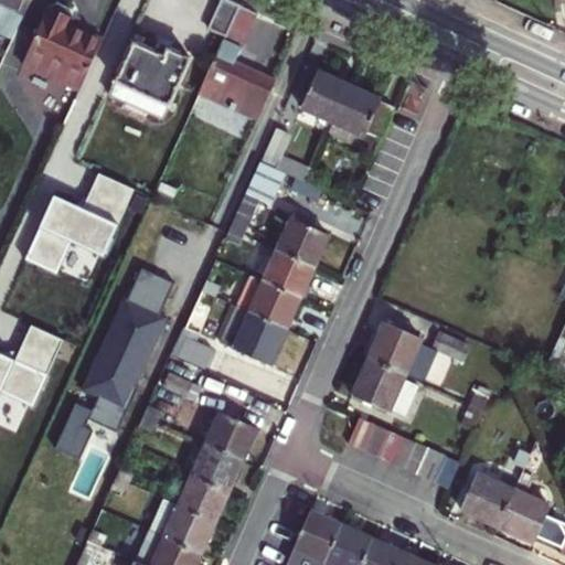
[(0,0),(0,34),(13,40),(31,0),(0,0)]
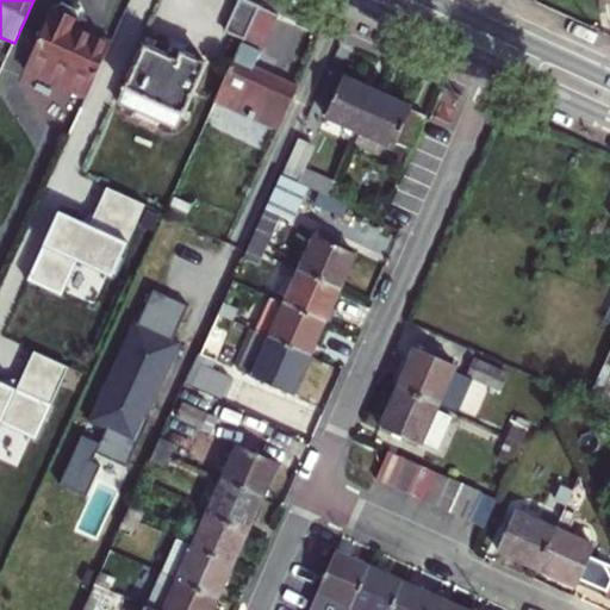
[(240,0),(226,29),(247,38),(261,6),(248,0),(240,0)]
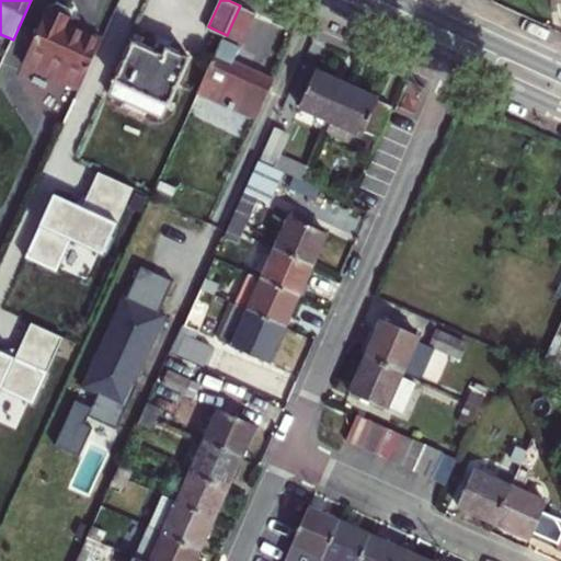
[(81,90),(104,39),(71,25),(75,18),(71,8),(59,2),(50,7),(24,64),(81,90)]
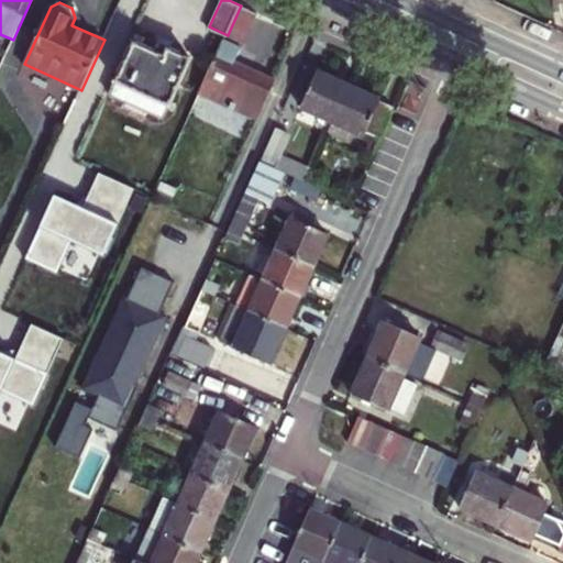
[(258,120),(275,79),(234,61),(257,12),(241,6),(228,35),(201,94),(258,120)]
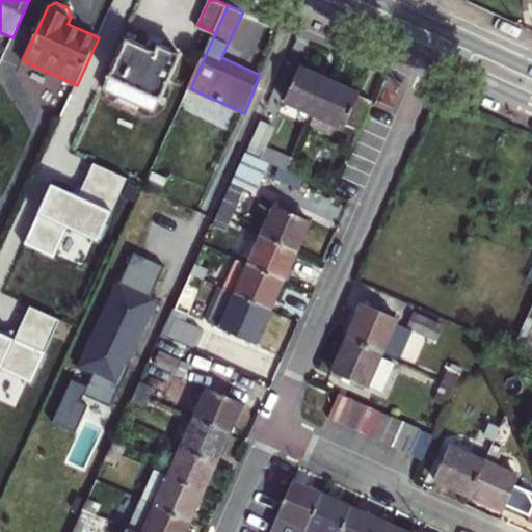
[(131,30),(128,37),(157,52),(159,44),(131,30)]
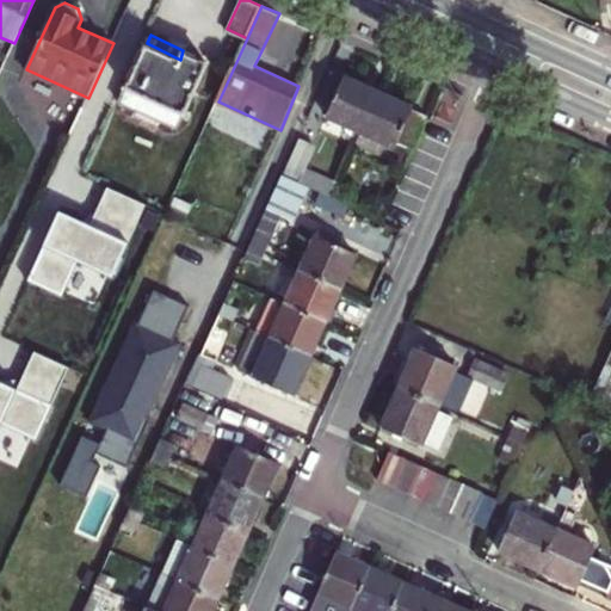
[(147,43),(127,86),(185,113),(209,62),(187,50),(186,53),(183,50),(180,60),(147,43)]
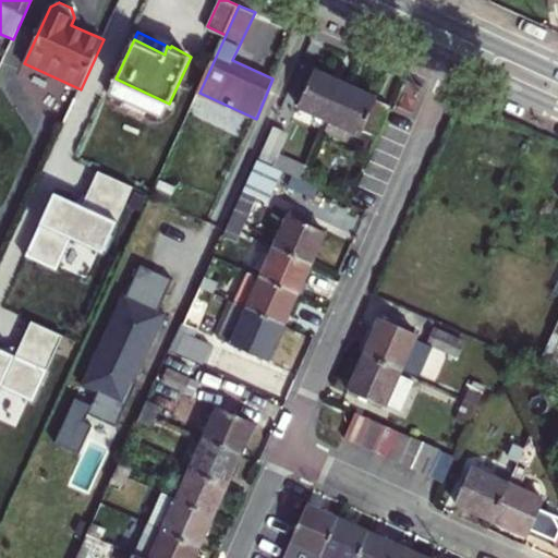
[(316,71),(301,106),(331,119),(347,85),(316,71)]
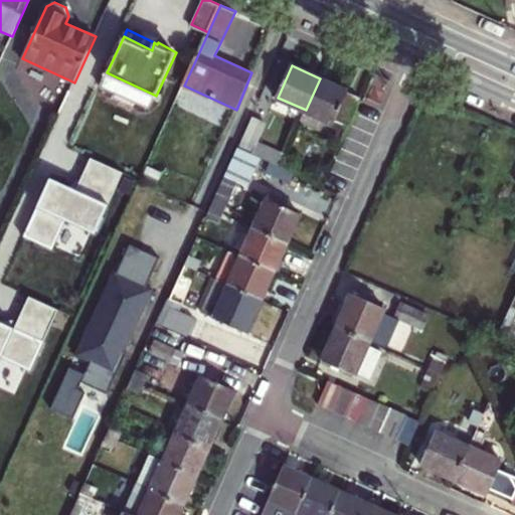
[(102,86),(150,108),(156,96),(107,72),(102,86)]
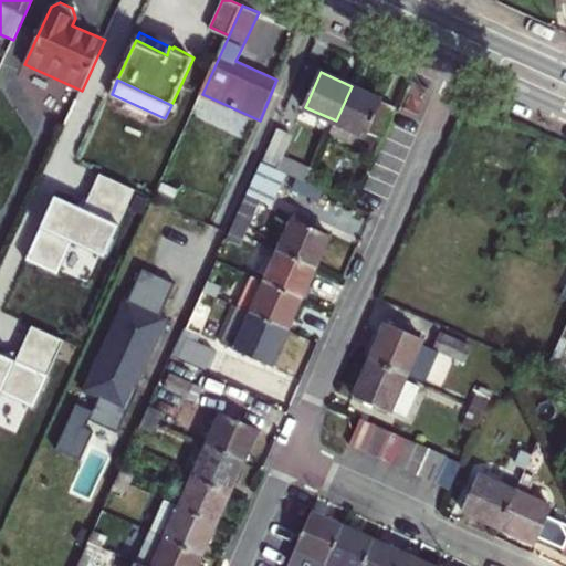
[(332,130),(377,153),(397,107),(352,86),(336,121),(332,130)]
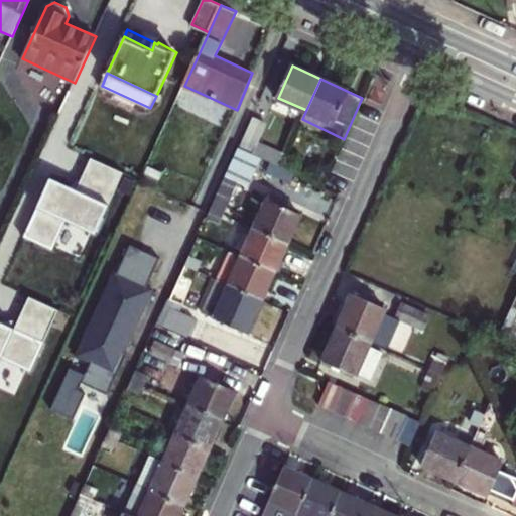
[(267,123),(253,117),(240,145),(263,157),(272,161),(277,150),(259,142),(267,123)]
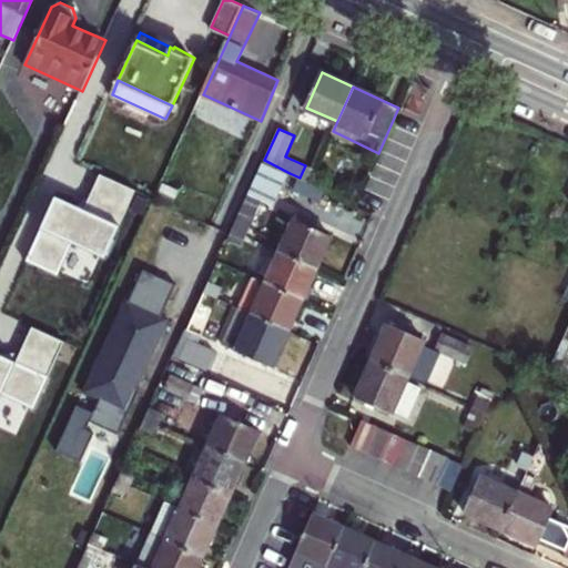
[(290,173),(264,160),(247,196),(233,229),(246,235),(263,200),(275,205),(290,173)]
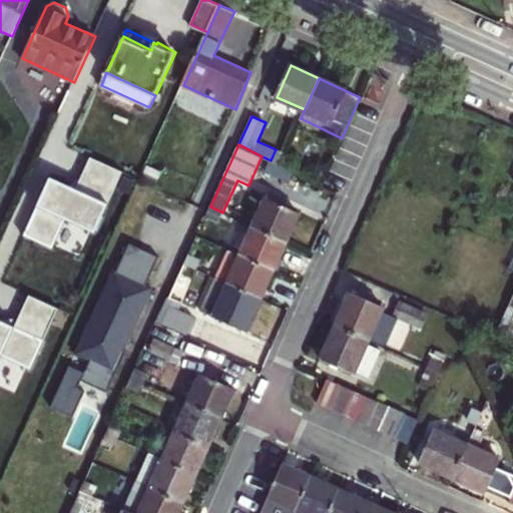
[(276,149),(271,160),(280,164),(285,153),(276,149)]
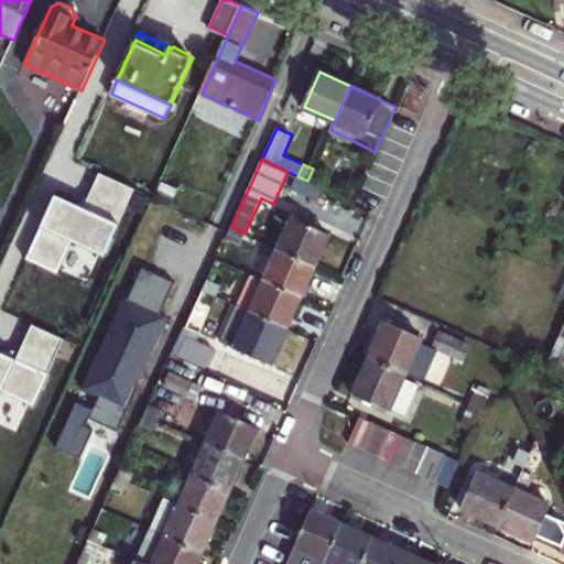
[(317,186),(323,173),(313,169),(307,181),(317,186)]
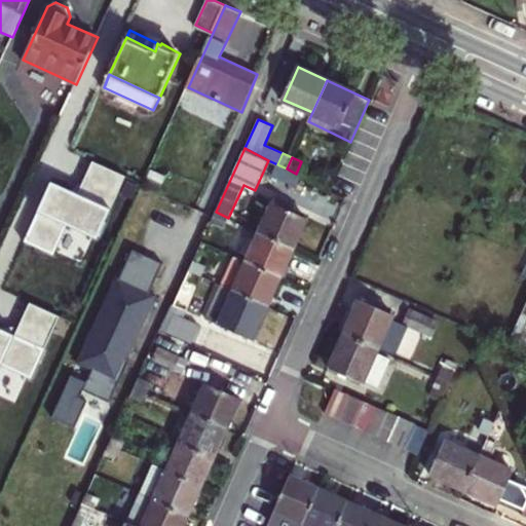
[(99,243),(128,178),(94,162),(82,189),(66,191),(52,185),(25,246),(55,260),(69,229),(99,243)]
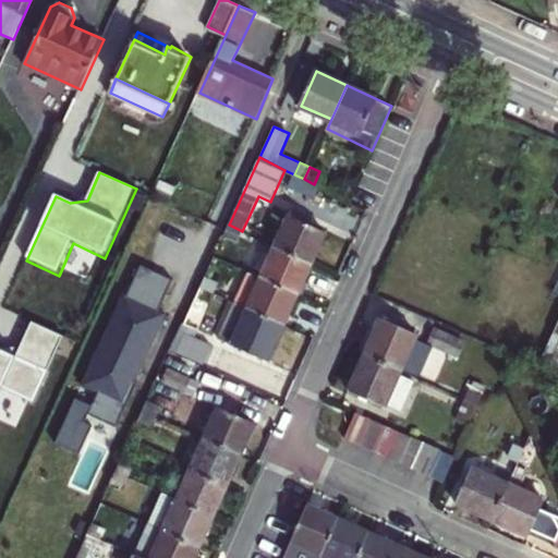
[(312,263),(326,232),(291,216),(278,246),(312,263)]
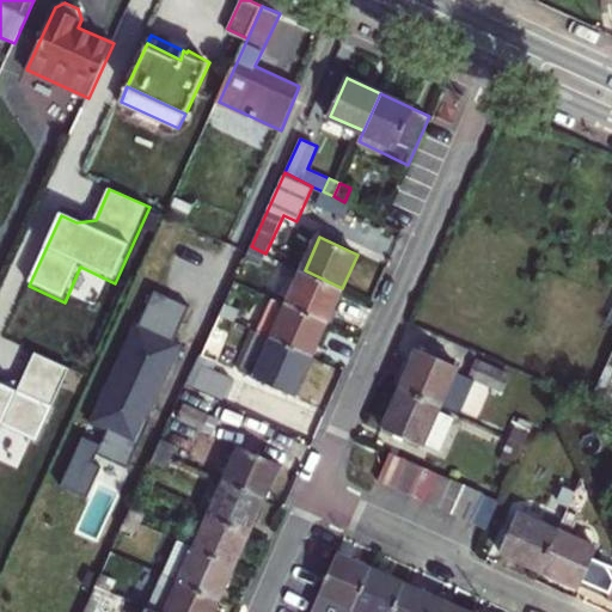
[(245,258),(261,265),(265,254),(251,246),(245,258)]
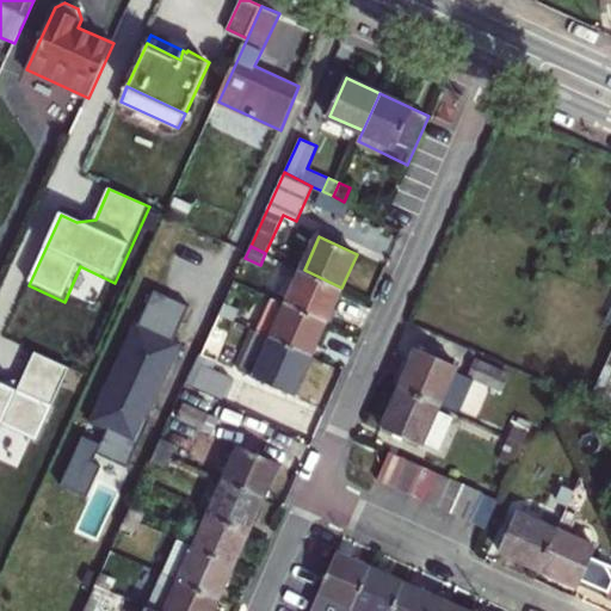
[(304,270),(300,282),(291,301),(289,306),(326,322),(341,288),(304,270)]
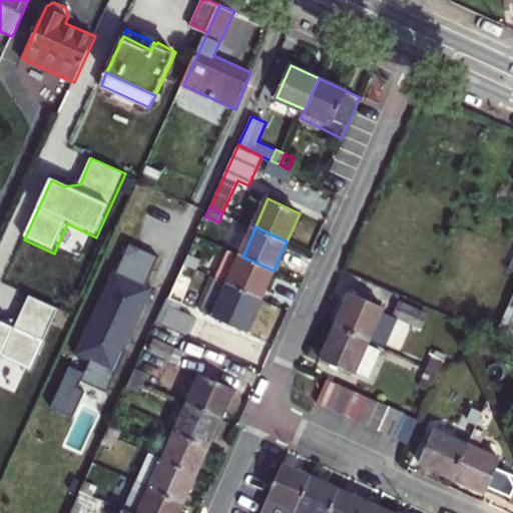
[(242,233),(235,248),(244,252),(251,236),(242,233)]
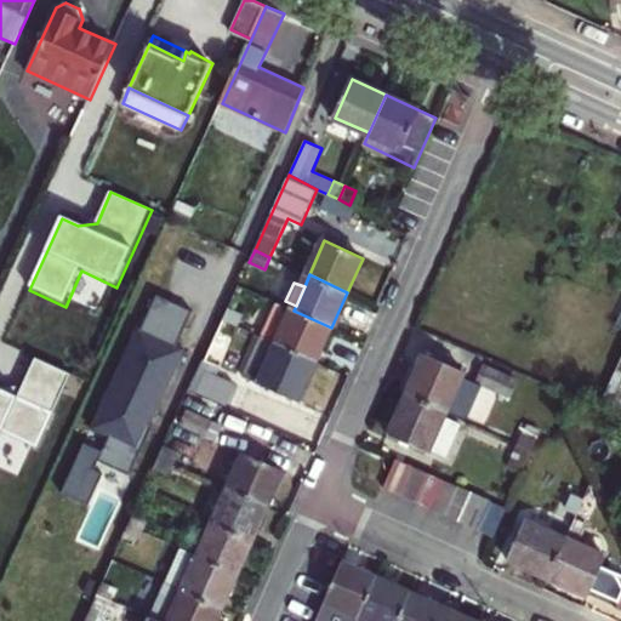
[(193,312),(158,295),(142,330),(137,328),(92,428),(110,437),(100,461),(131,476),(154,425),(148,423),(152,415),(157,412),(184,349),(178,346),(193,312)]
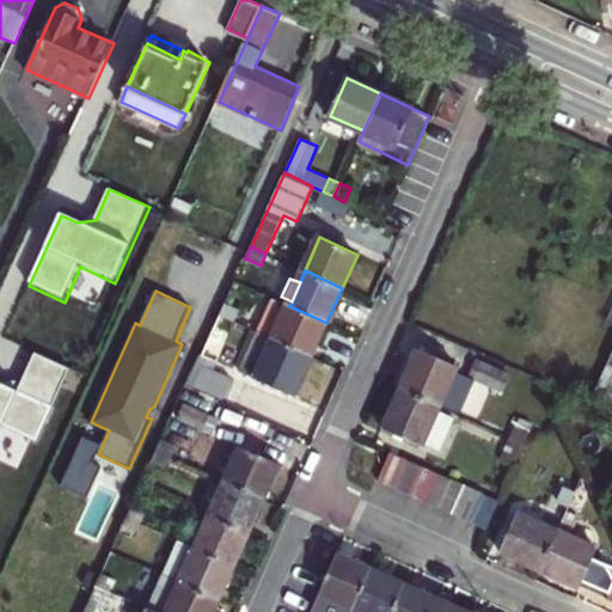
[(243,304),(228,297),(219,316),(234,323),(243,304)]
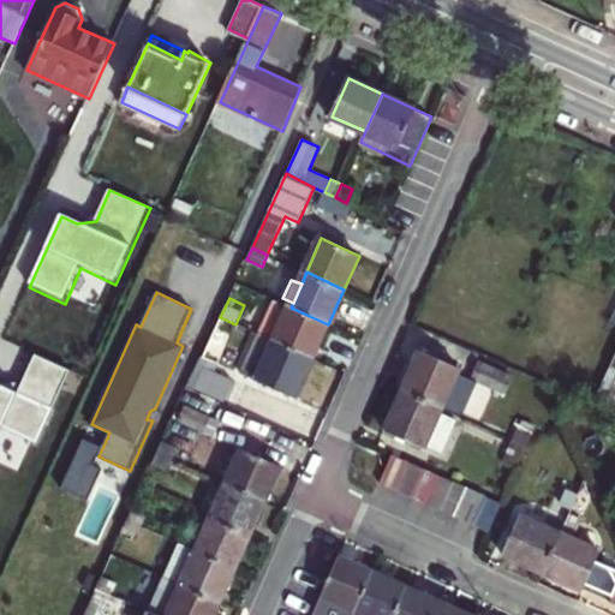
[(291,308),(274,300),(260,334),(275,341),(314,359),(328,324),(291,308)]
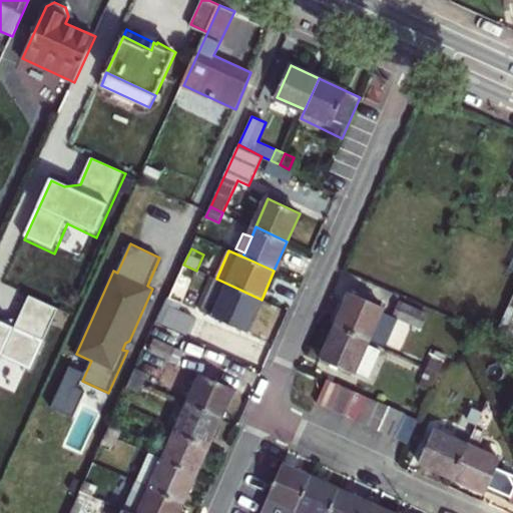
[(196,271),(183,265),(167,300),(180,306),(196,271)]
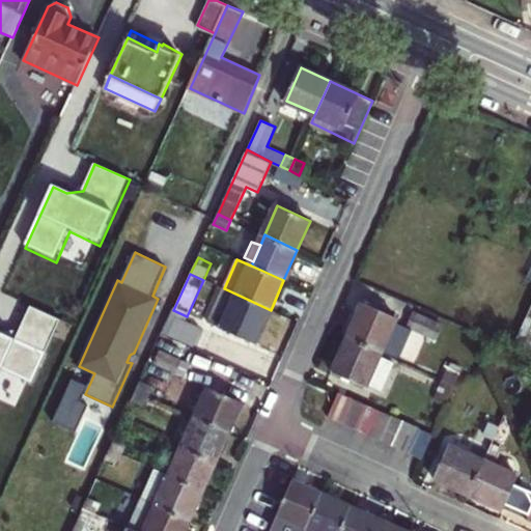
[(208,324),(254,344),(271,310),(238,295),(224,288),(208,324)]
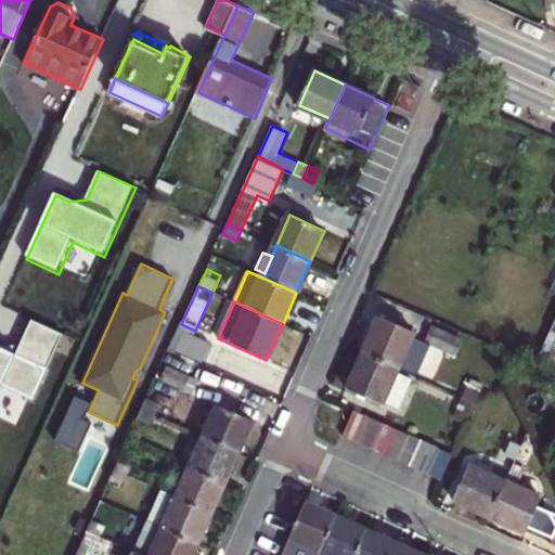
[(554,314),(534,361),(554,369),(554,358),(551,356),(554,345),(554,314)]
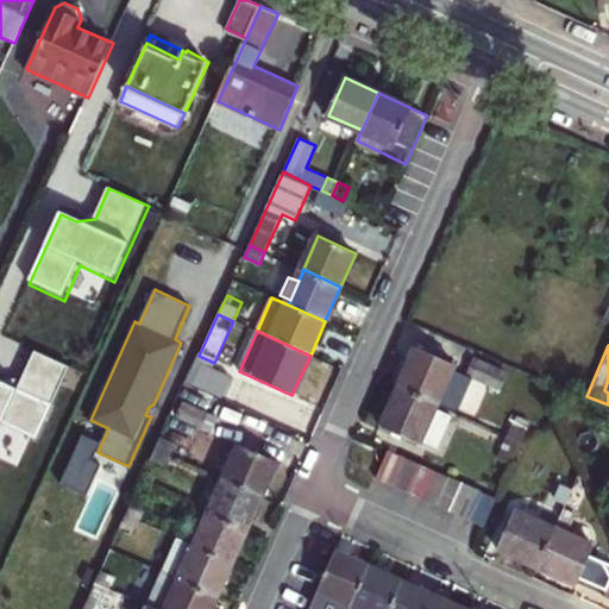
[(457,365),(420,347),(403,388),(439,403),(457,365)]
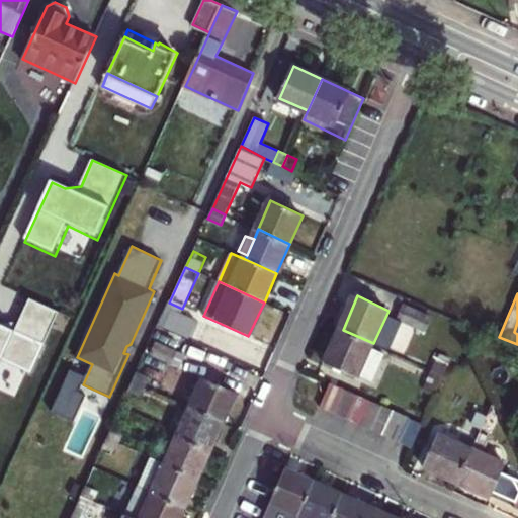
[(62,317),(34,305),(23,330),(6,331),(0,328),(0,374),(4,366),(33,380),(62,317)]
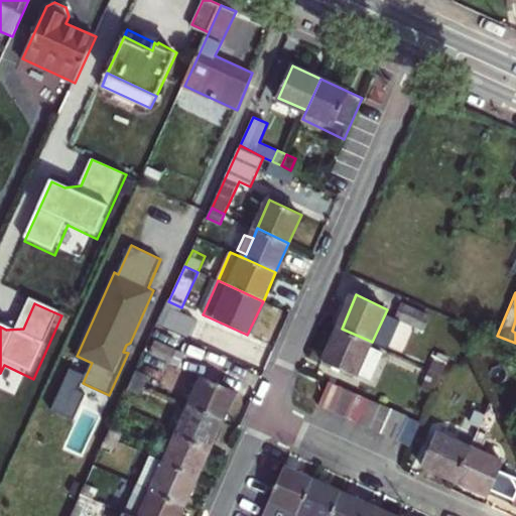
[(431,316),(403,304),(398,315),(425,329),(431,316)]
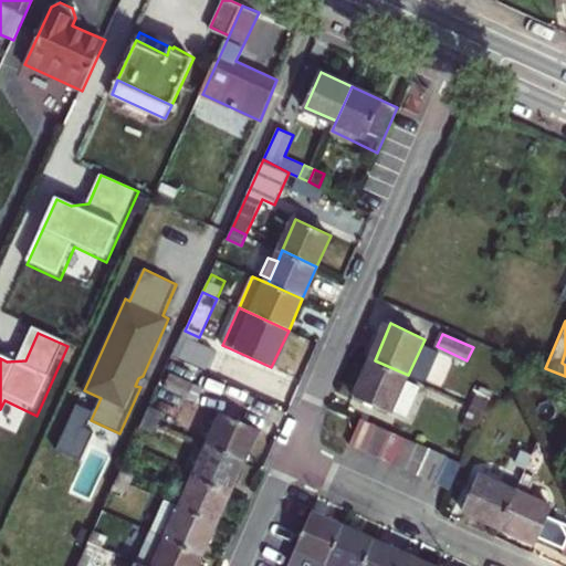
[(207,368),(215,352),(189,341),(181,357),(207,368)]
